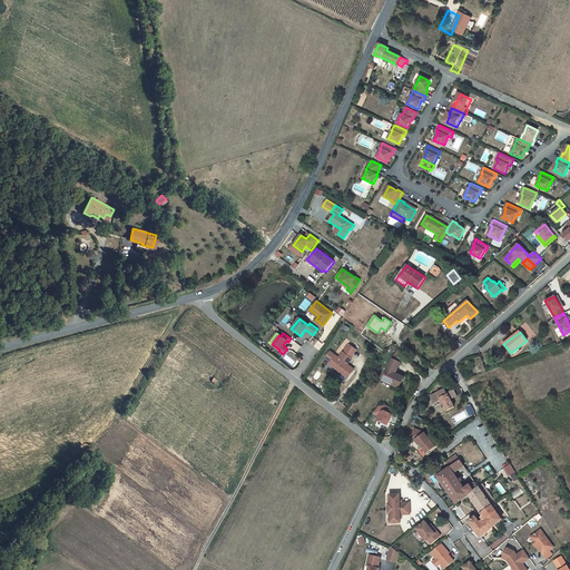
[(341,373),(347,377),(354,370),(347,364),(346,363),(347,362),(349,363),(349,362),(351,359),(351,357),(356,351),(350,345),(349,346),(345,351),(344,353),(343,352),(338,357),(330,352),(325,357),(331,362),(341,369),(341,373)]
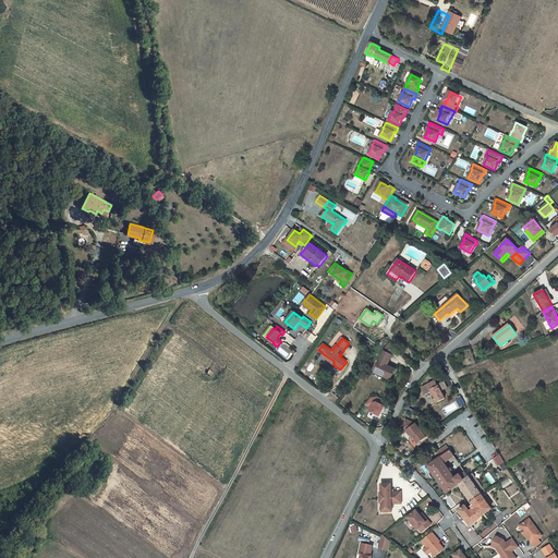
[(385,351),(391,354),(397,348),(391,342),(384,350),(385,351)]
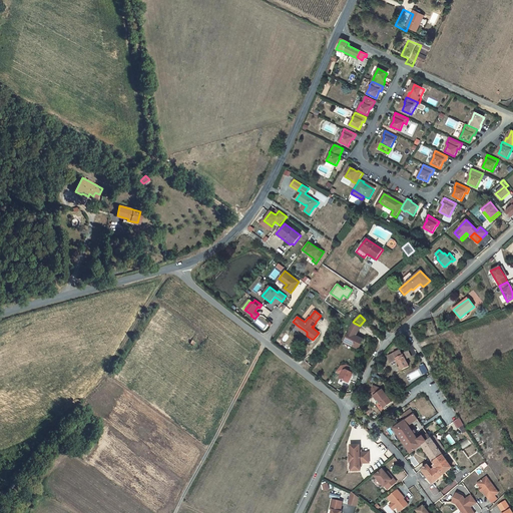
[(344,342),(359,349),(364,340),(355,336),(357,332),(360,326),(354,323),(344,342)]
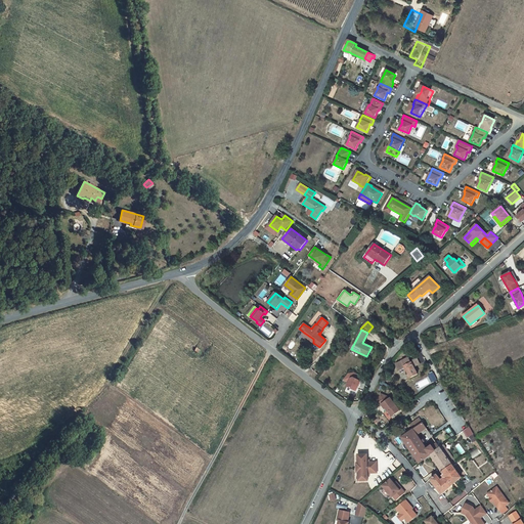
[(303,335),(313,343),(313,339),(304,333),(303,335)]
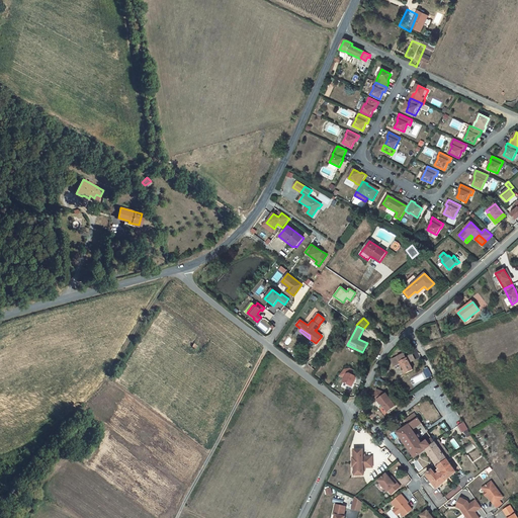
[(400,361),(406,358),(404,353),(392,359),(395,365),(401,363),(400,361)]
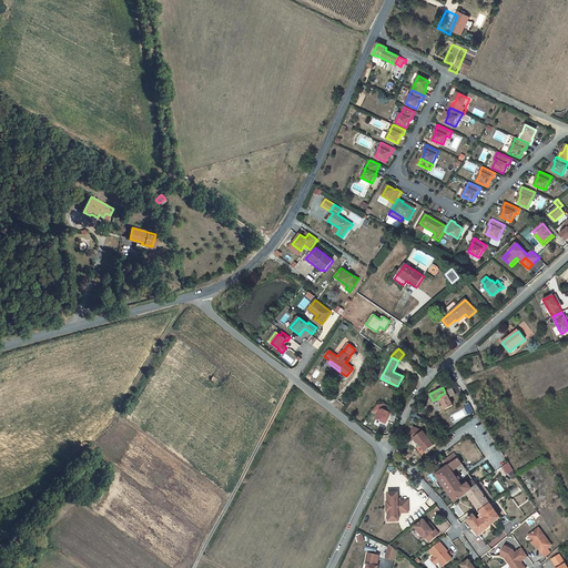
[(455,395),(452,388),(446,392),(446,393),(449,397),(455,395)]
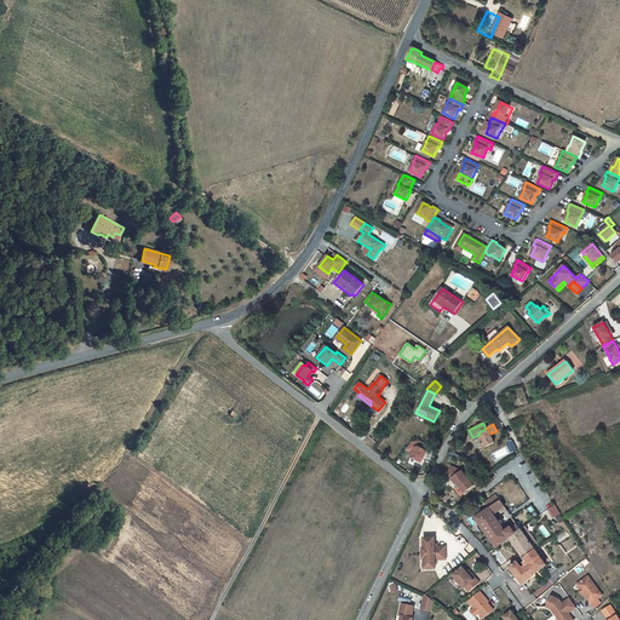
[(491,434),(487,429),(486,429),(478,432),(480,435),(482,440),(486,447),(494,442),(491,434)]
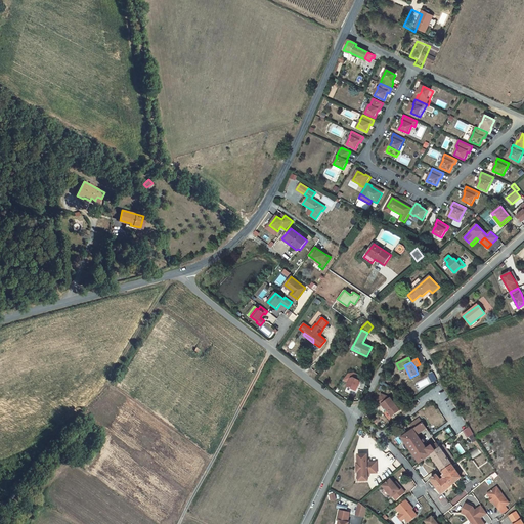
[(347,386),(356,391),(360,381),(358,380),(360,376),(354,372),(348,374),(343,380),(349,383),(347,386)]
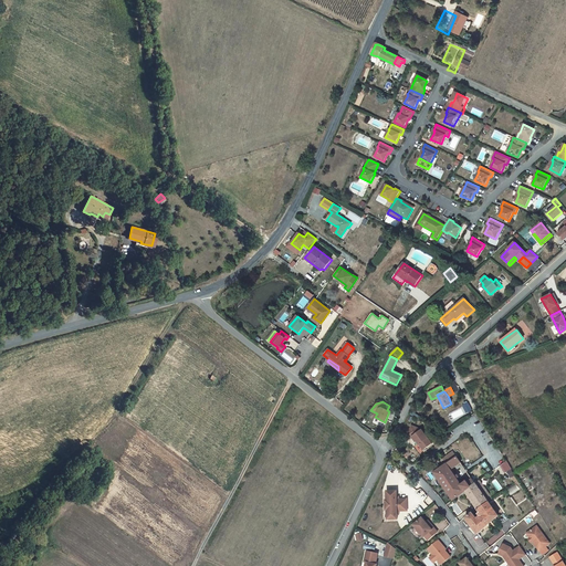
[(468,402),(463,405),(467,412),(472,410),(468,402)]
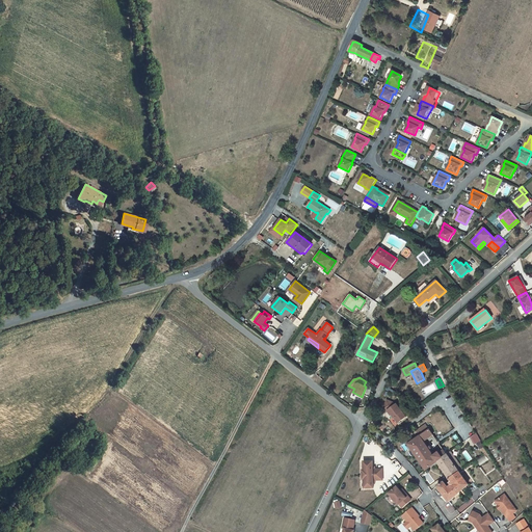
[(433,383),(423,389),(426,394),(435,389),(433,383)]
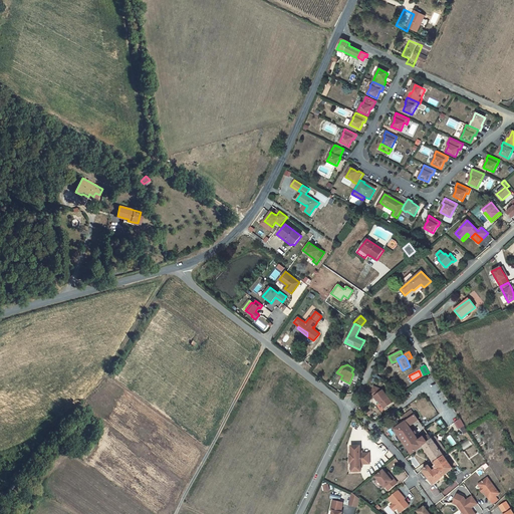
[(384,409),(393,403),(382,391),(373,387),(369,395),(374,397),(377,402),(378,401),(384,409)]
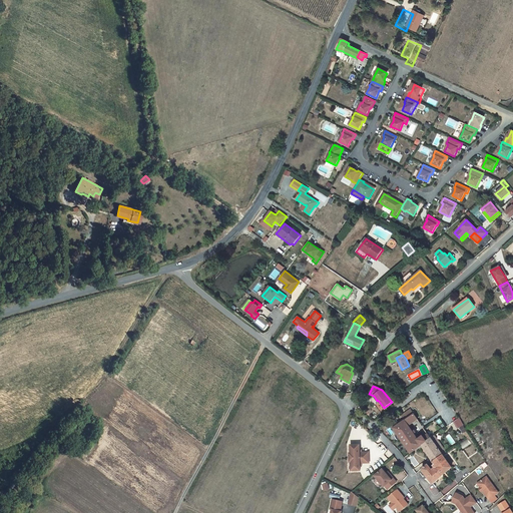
[(418,419),(414,414),(394,429),(411,453),(416,449),(422,445),(431,438),(430,437),(428,434),(423,437),(423,436),(418,440),(417,438),(410,428),(409,426),(414,423),(413,422),(418,419)]
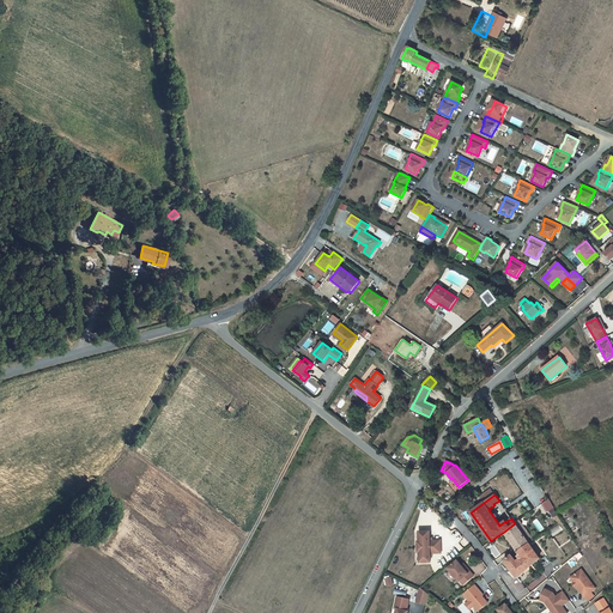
[(501,522),(492,509),(490,511),(498,523),(501,522)]
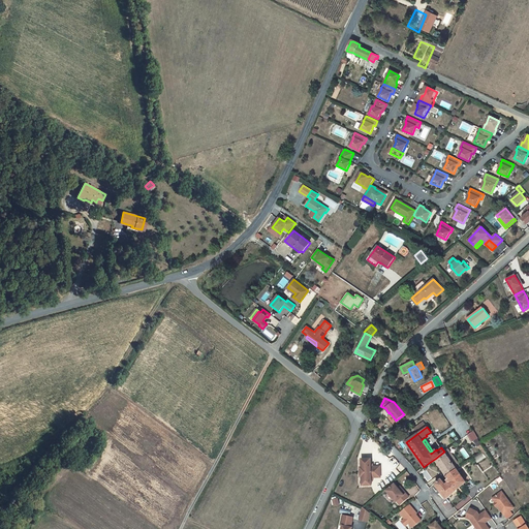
[(447,456),(444,452),(435,459),(436,461),(442,470),(446,477),(457,469),(453,463),(447,456)]
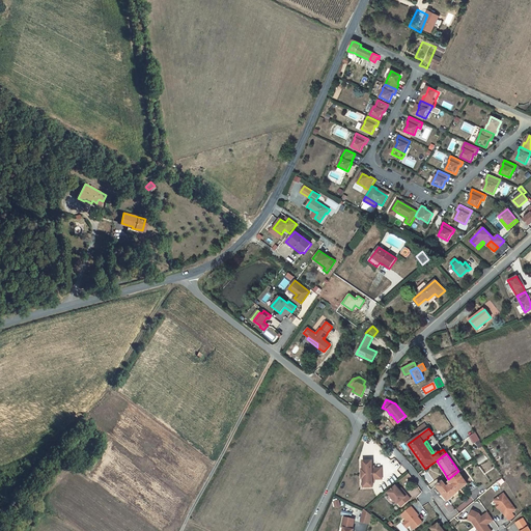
[(463,468),(452,454),(449,457),(454,465),(458,471),(463,468)]
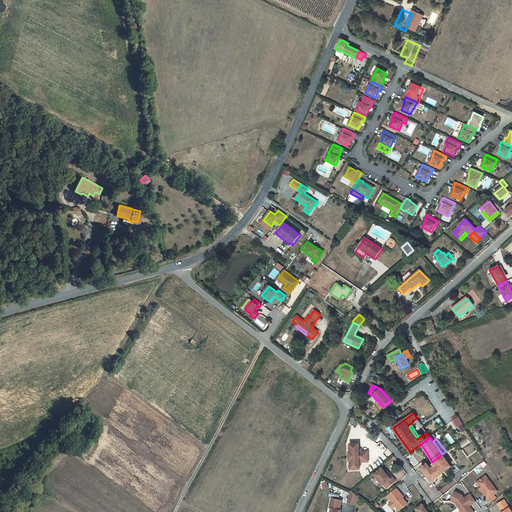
[(467,438),(459,442),(462,447),(470,443),(467,438)]
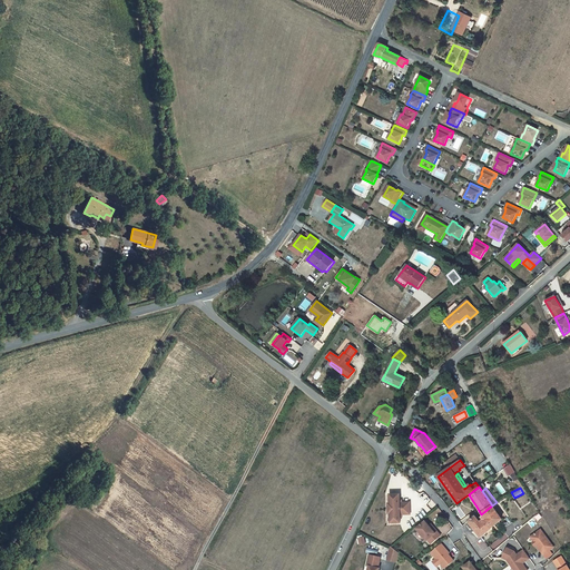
[(389,509),(410,508),(410,502),(402,502),(400,502),(400,500),(400,494),(390,494),(390,503),(389,503),(389,509)]
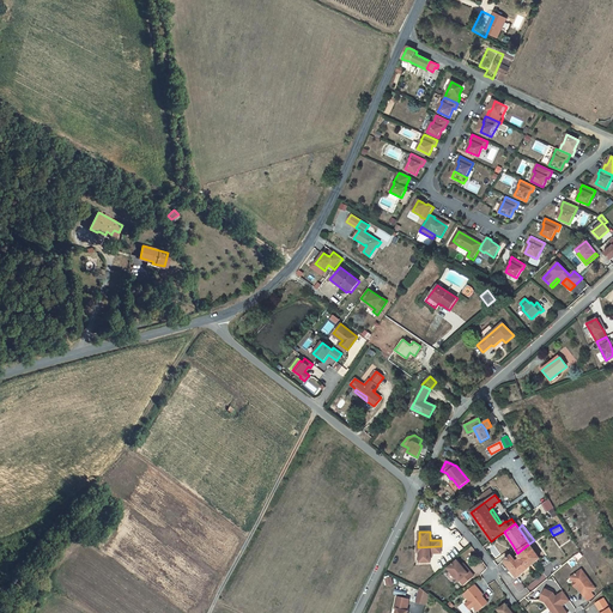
[(517,578),(540,559),(529,544),(517,553),(513,557),(511,556),(504,560),(505,563),(516,576),(517,578)]
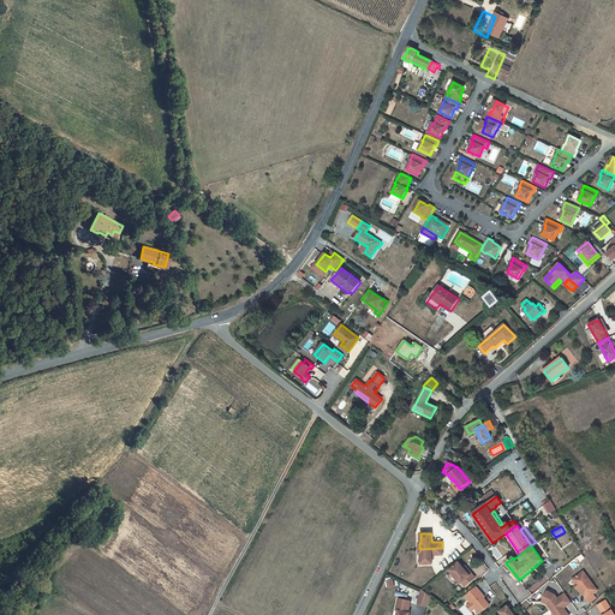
[(434,555),(442,555),(442,548),(419,549),(419,554),(421,554),(422,565),(433,563),(433,557),(431,555),(434,555)]
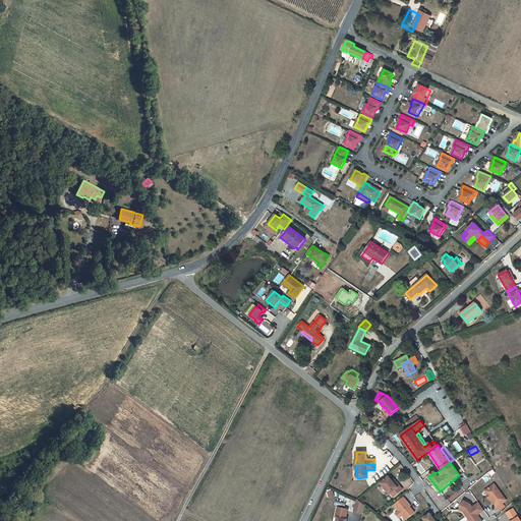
[(390,495),(391,494),(394,497),(403,489),(397,482),(395,484),(392,481),(389,476),(381,483),(390,495)]
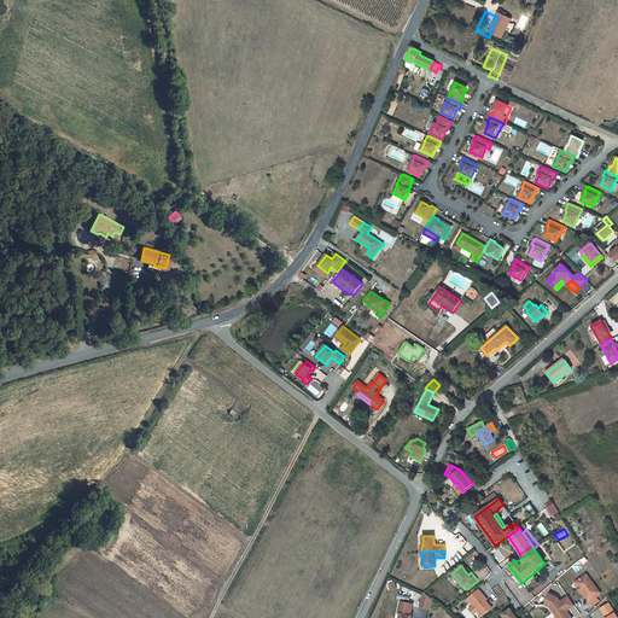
[(508,569),(518,582),(520,581),(509,567),(508,569)]
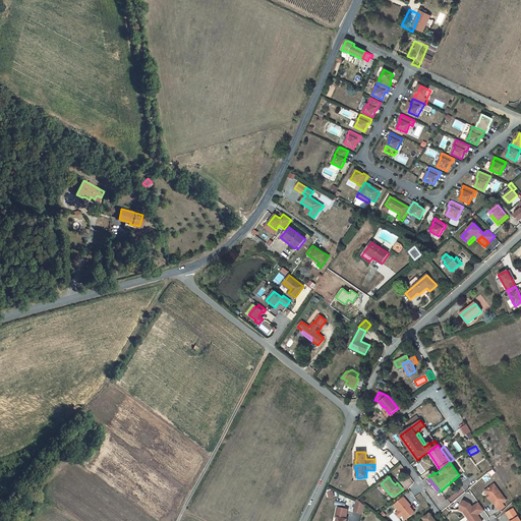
[(495,484),(484,490),(487,495),(487,496),(489,496),(490,497),(489,498),(490,499),(497,507),(506,501),(495,484)]
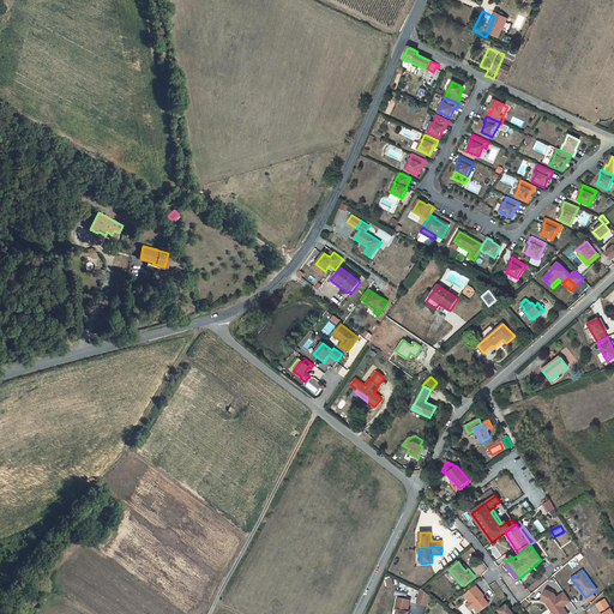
[(530,591),(547,578),(545,575),(527,588),(530,591)]
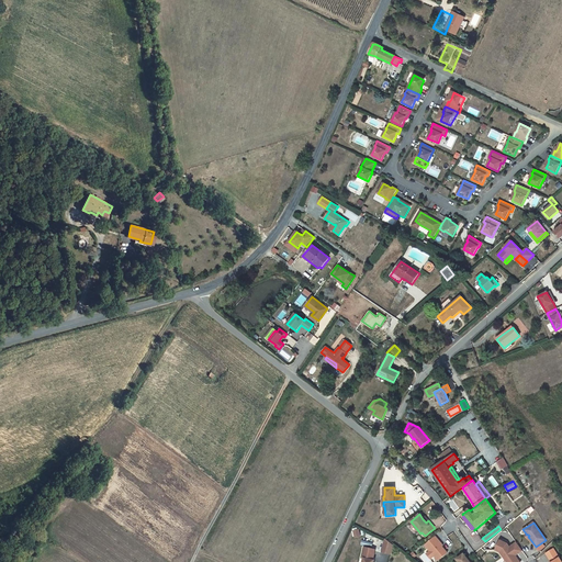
[(438,540),(436,537),(425,546),(438,561),(448,552),(442,546),(437,541),(438,540)]
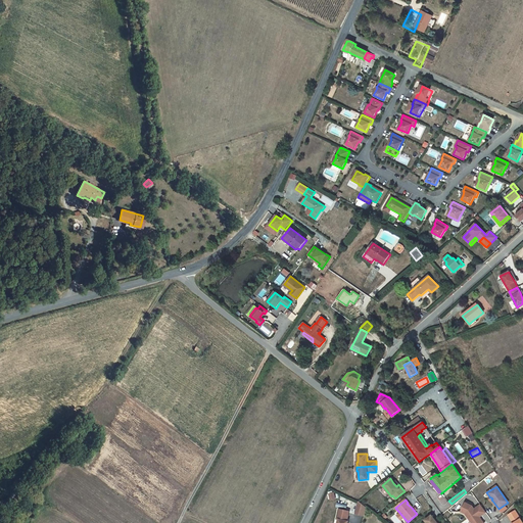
[(355,514),(364,516),(366,507),(359,502),(355,514)]
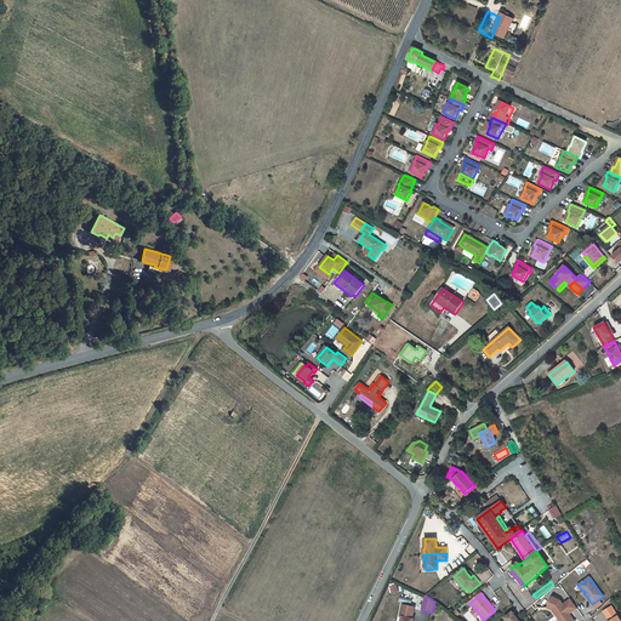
[(552,610),(558,619),(560,616),(563,620),(574,620),(570,614),(569,613),(571,610),(567,603),(563,604),(560,600),(552,597),(547,608),(552,610)]
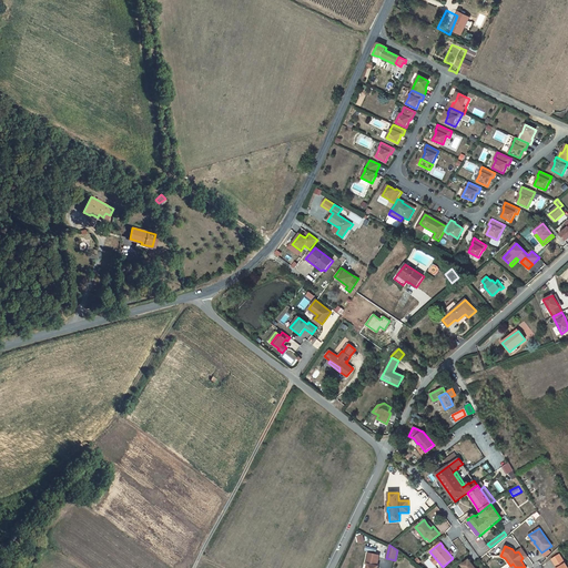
[(523,548),(518,551),(523,558),(520,560),(521,561),(528,557),(523,548)]
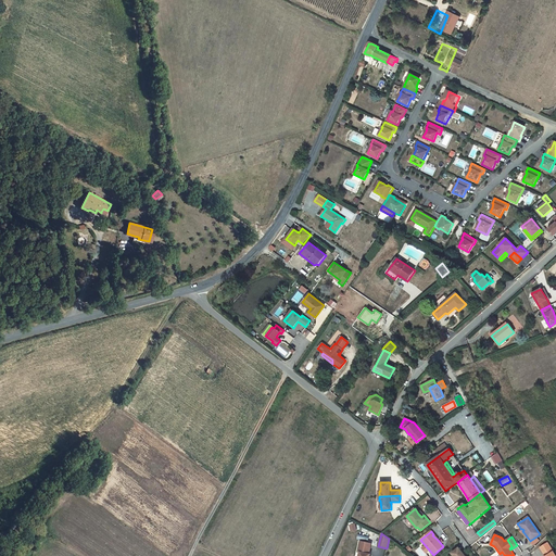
[(369,555),(370,552),(367,552),(369,543),(359,541),(357,550),(359,551),(358,555),(369,555)]
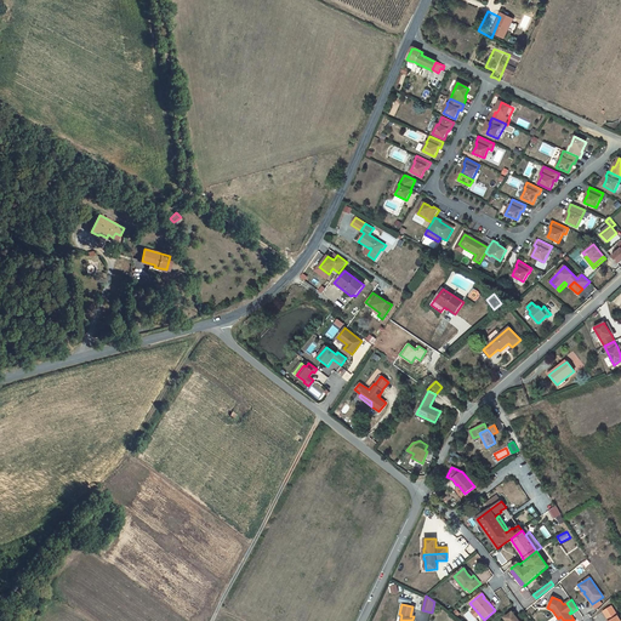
[(620,620),(611,607),(603,611),(609,620),(620,620)]
